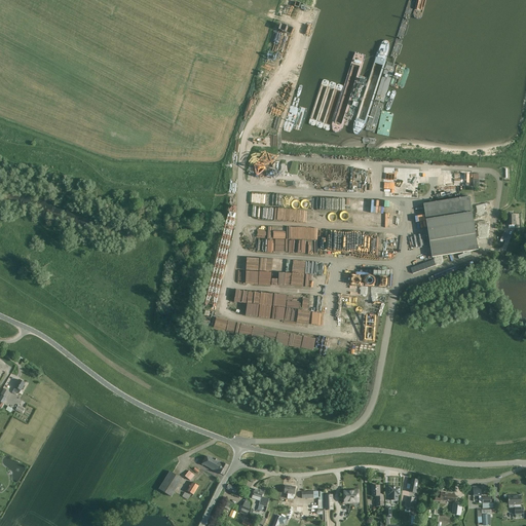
[(387,193),(418,193),(418,172),(386,172),(387,193)]
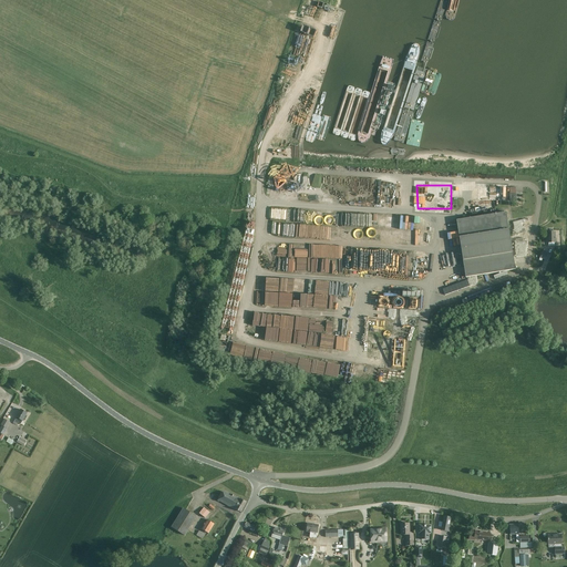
[(478,187),(478,199),(506,200),(506,188),(478,187)]
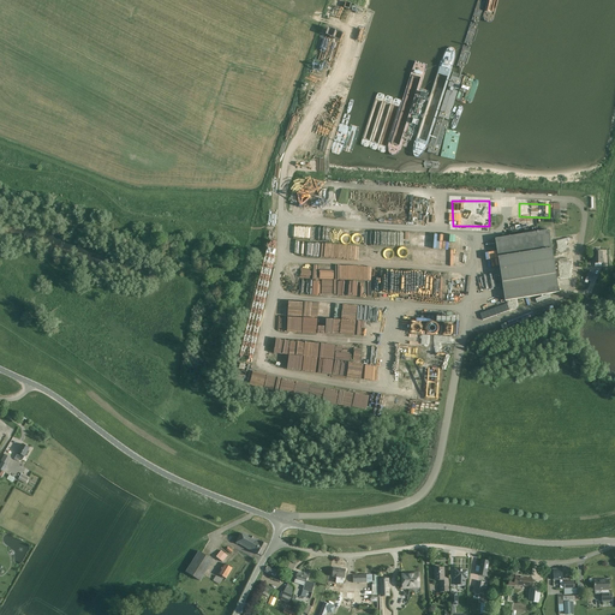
[(422,216),(422,224),(440,225),(440,214),(431,213),(431,216),(422,216)]
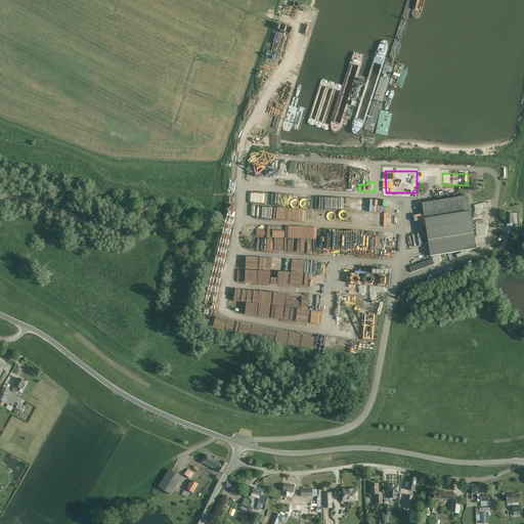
[(468,197),(422,204),(430,257),(461,252),(462,253),(456,255),(457,258),(469,254),(468,251),(463,253),(463,252),(476,249),(470,212),(468,197)]
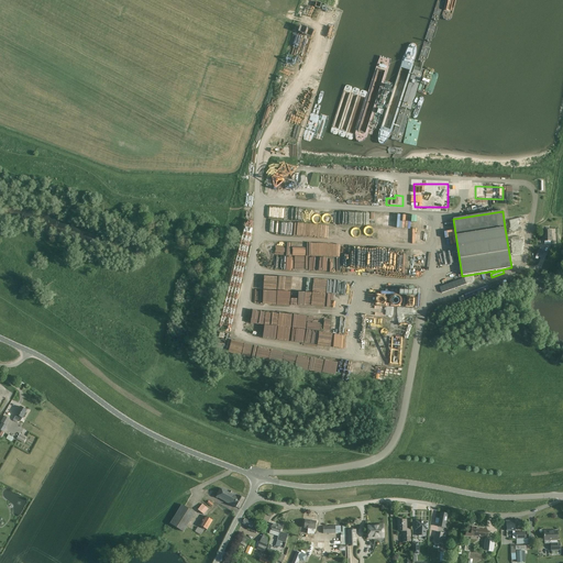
[(249,247),(253,220),(246,219),(242,246),(249,247)]
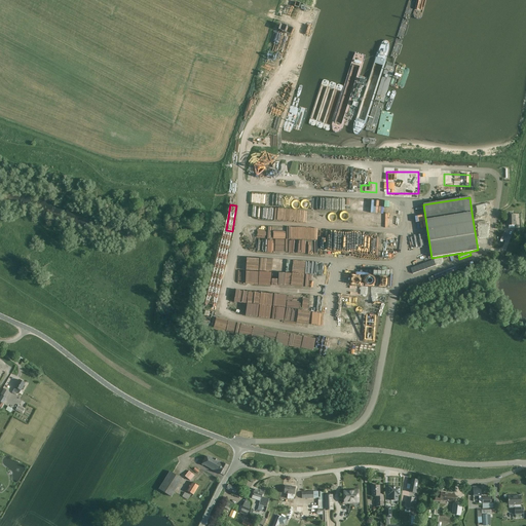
[(371,214),(371,222),(383,223),(383,214),(371,214)]
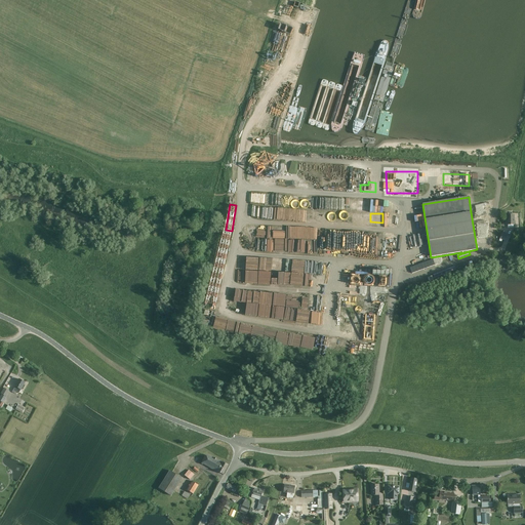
[(433,259),(410,268),(412,274),(435,266),(433,259)]
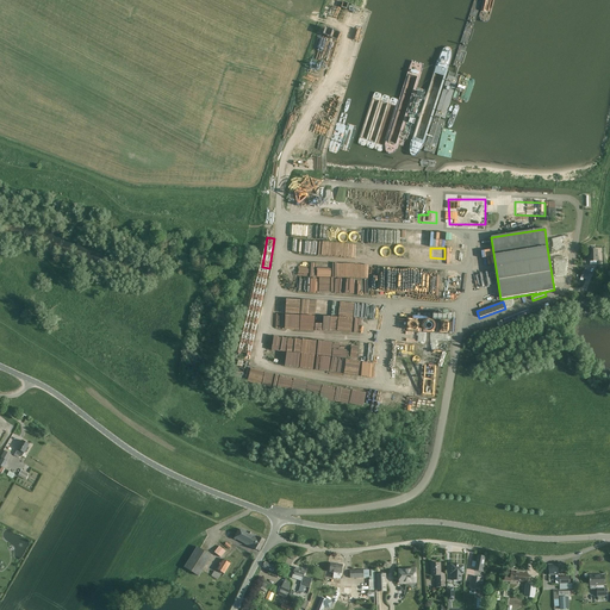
[(244,323),(240,356),(254,359),(254,353),(257,353),(260,338),(255,337),(260,307),(257,307),(259,304),(253,304),(250,312),(248,312),(247,323),(244,323)]
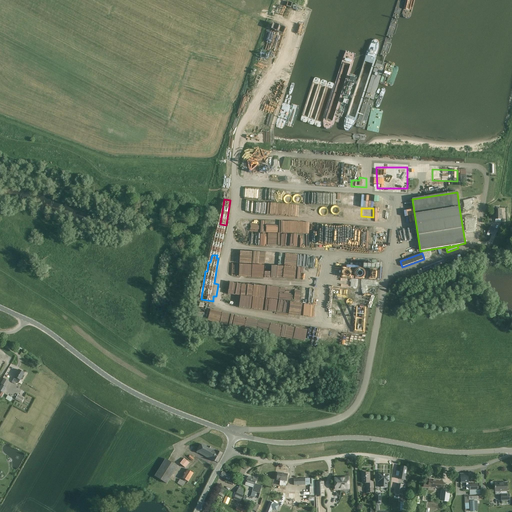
[(252,264),(252,277),(264,277),(264,265),(252,264)]
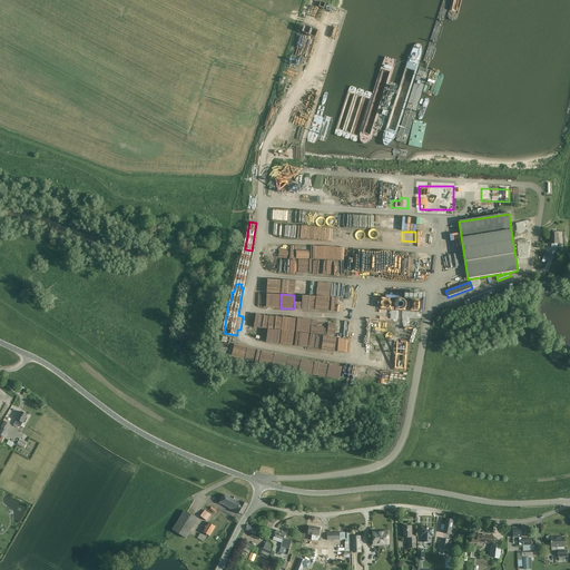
[(297,301),(302,301),(302,308),(316,310),(316,303),(312,303),(312,298),(315,298),(315,296),(302,295),(302,296),(297,296),(297,301)]
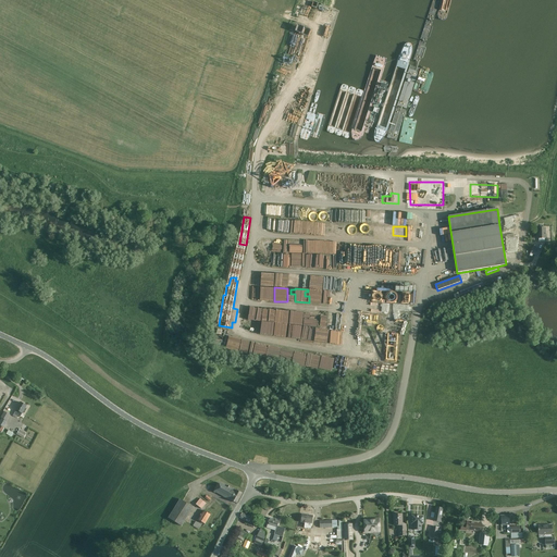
[(373,291),(371,299),(380,301),(381,293),(373,291)]
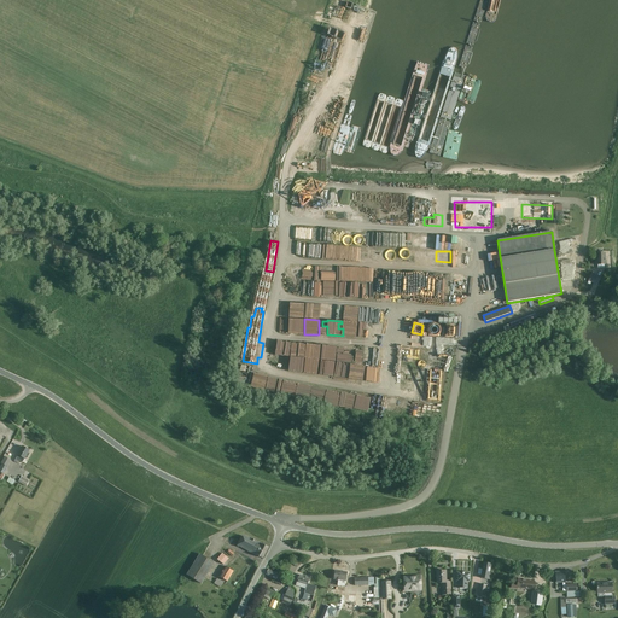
[(438,365),(448,367),(453,350),(453,353),(455,344),(455,337),(461,337),(461,322),(456,322),(456,326),(445,326),(443,334),(441,334),(441,327),(433,325),(431,325),(431,333),(430,333),(430,342),(429,344),(430,344),(427,350),(433,351),(433,353),(436,354),(436,356),(431,356),(430,362),(437,365),(438,365)]
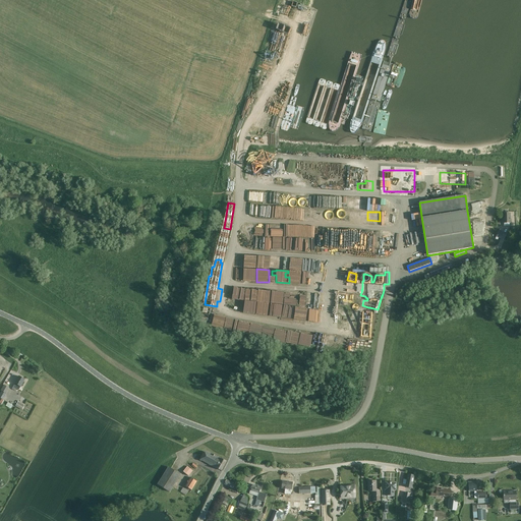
[(283,304),(284,292),(272,291),(270,308),(282,310),(282,316),(294,319),(295,306),(283,304)]
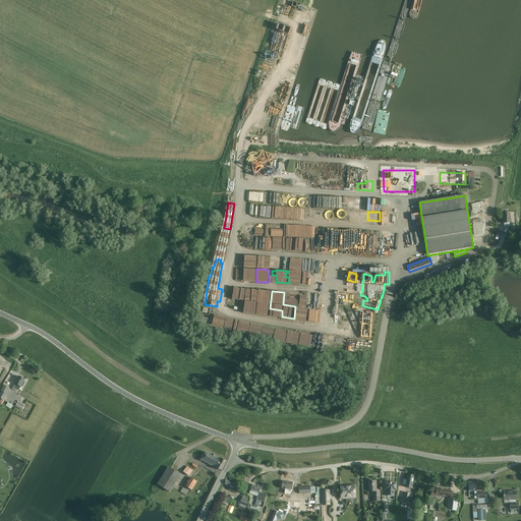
[(367,336),(370,336),(372,319),(363,317),(362,326),(367,327),(367,330),(368,330),(367,336)]
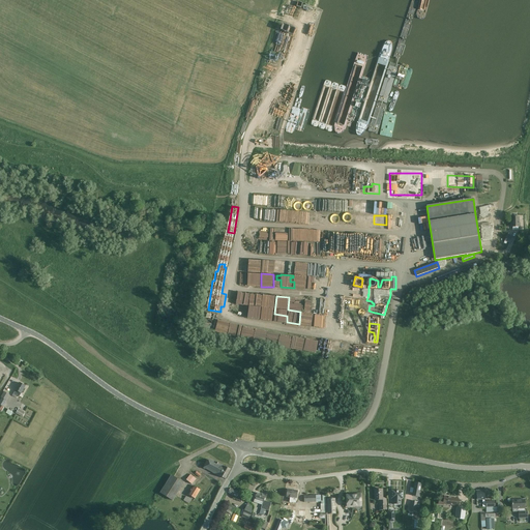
[(316,353),(318,341),(231,325),(229,335),(266,343),(266,342),(272,343),(272,345),(316,353)]
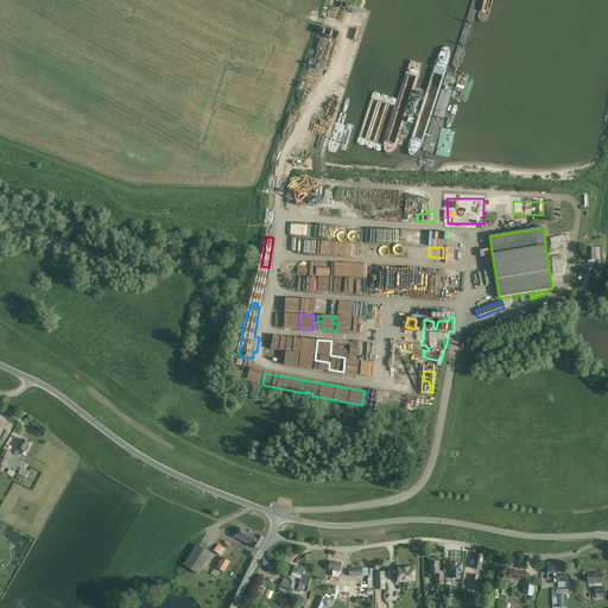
[(18,448),(16,451),(21,455),(24,451),(29,443),(23,439),(18,448)]
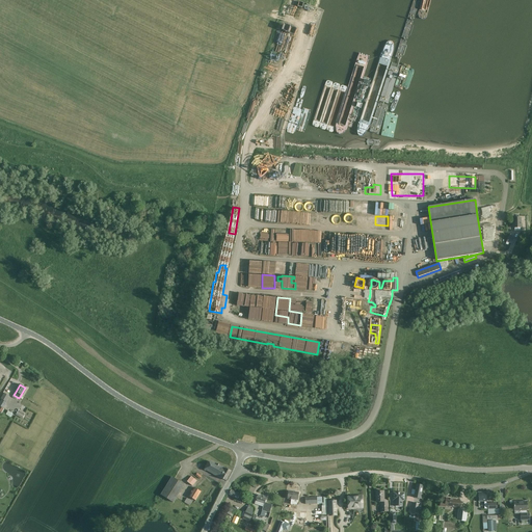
[(1,399),(6,402),(9,396),(4,393),(1,399)]
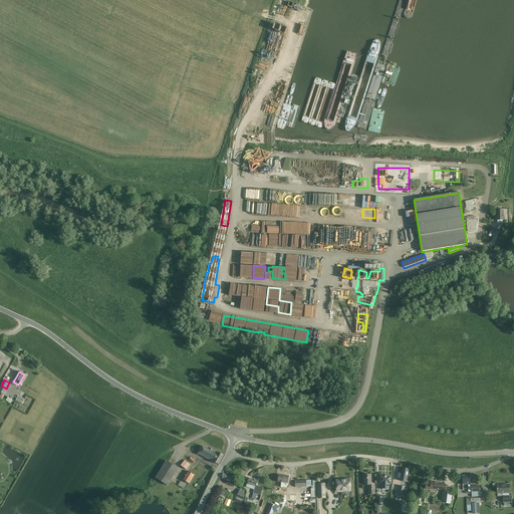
[(15,401),(21,405),(24,399),(18,396),(15,401)]
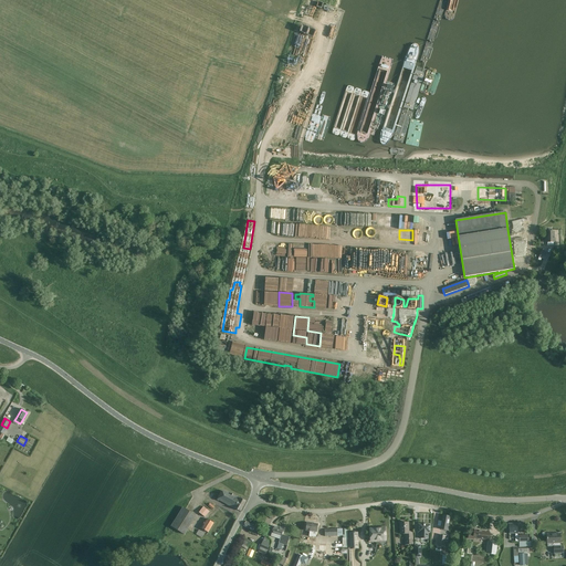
[(218,500),(241,512),(241,510),(247,501),(240,498),(239,500),(221,491),(218,500)]
